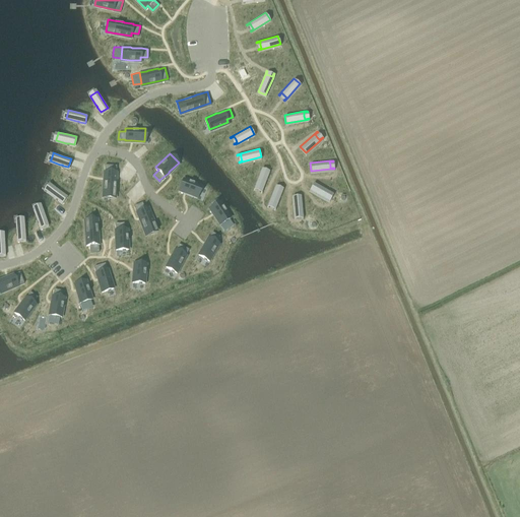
[(103,195),(103,196),(114,196),(115,196),(115,190),(116,171),(116,164),(105,164),(104,171),(104,176),(104,177),(104,178),(103,190),(103,195)]
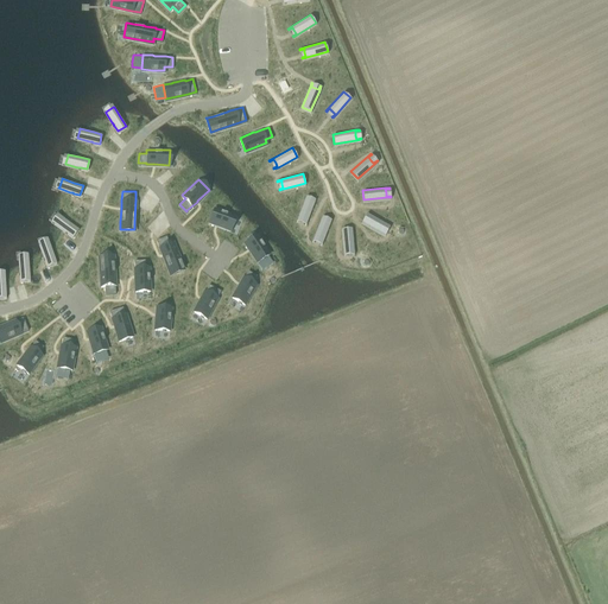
[(298,216),(296,220),(297,220),(299,216),(303,217),(306,218),(304,223),(305,223),(308,220),(315,198),(305,195),(298,216)]
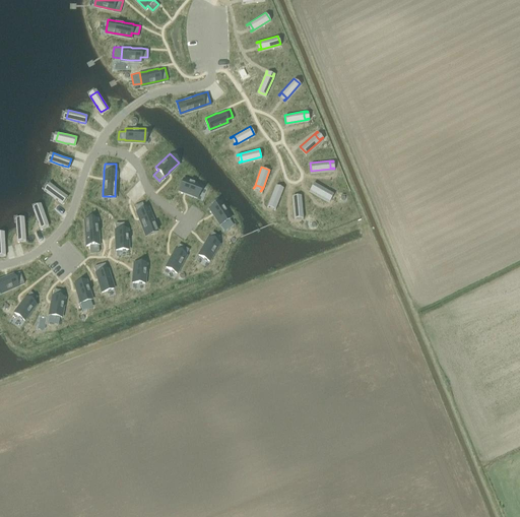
[(183,177),(179,189),(183,191),(184,191),(186,191),(197,196),(201,184),(183,177)]
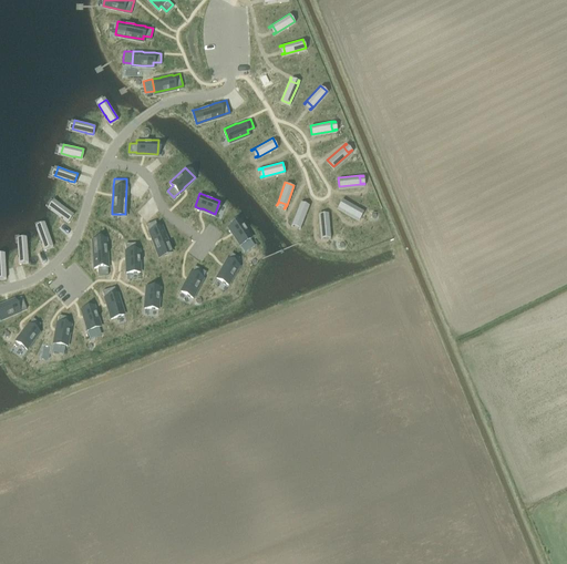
[(341,198),(337,206),(356,216),(359,218),(360,217),(356,215),(358,213),(359,209),(363,211),(360,208),(341,198)]
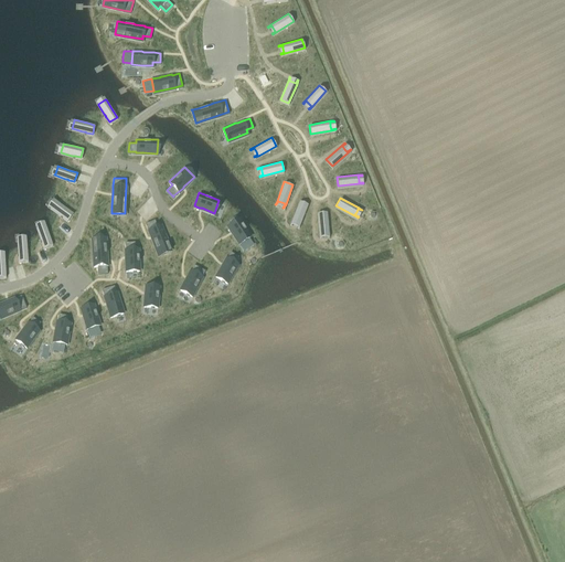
[(51,207),(51,208),(59,213),(60,214),(61,215),(63,216),(67,220),(73,212),(62,204),(56,200),(55,201),(51,207)]
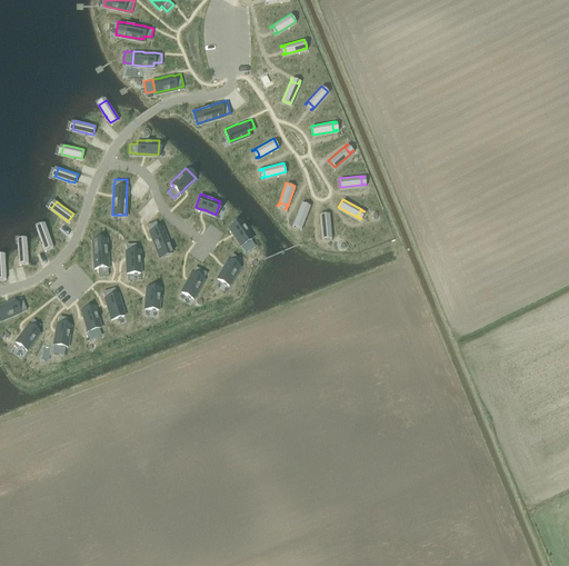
[(293,220),(292,225),(293,225),(295,221),(298,222),(301,224),(300,228),(301,228),(302,225),(310,205),(301,201),(293,220)]
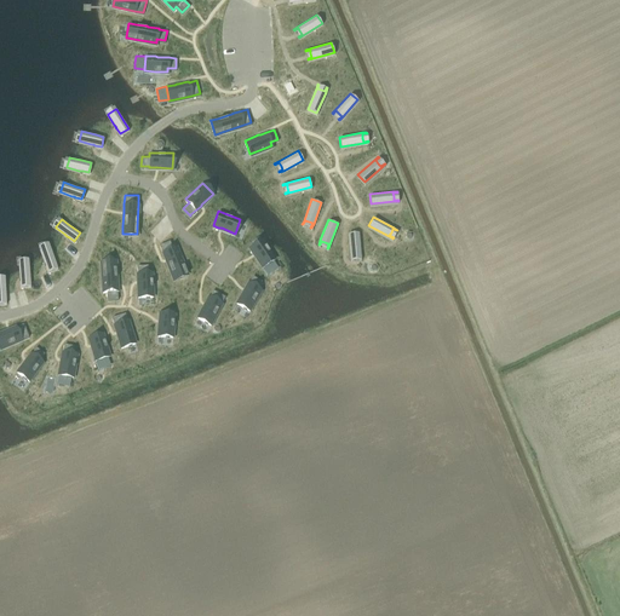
[(359,231),(349,231),(350,254),(351,259),(352,259),(351,254),(356,254),(360,254),(360,258),(361,258),(361,254),(359,231)]
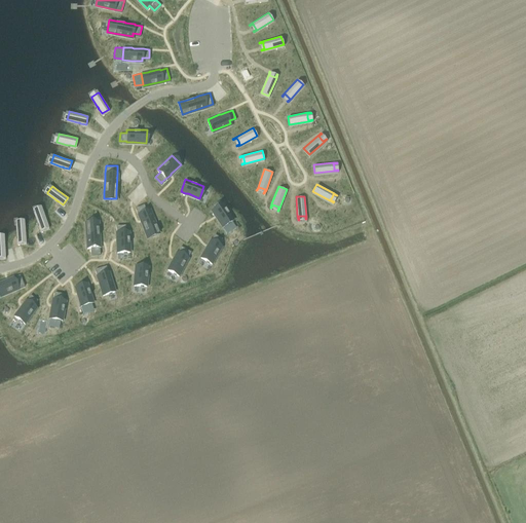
[(217,206),(212,209),(215,214),(215,215),(216,215),(222,225),(231,220),(233,219),(222,202),(221,202),(219,199),(215,202),(217,206)]
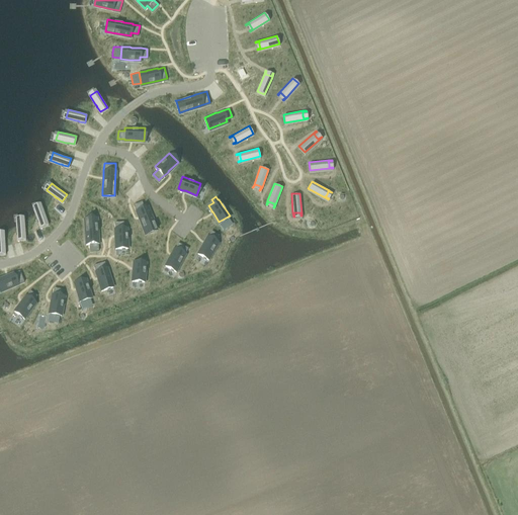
[(142,200),(134,203),(136,209),(138,215),(138,216),(139,217),(143,228),(145,233),(146,233),(156,229),(157,229),(156,228),(154,223),(147,205),(144,206),(142,200)]
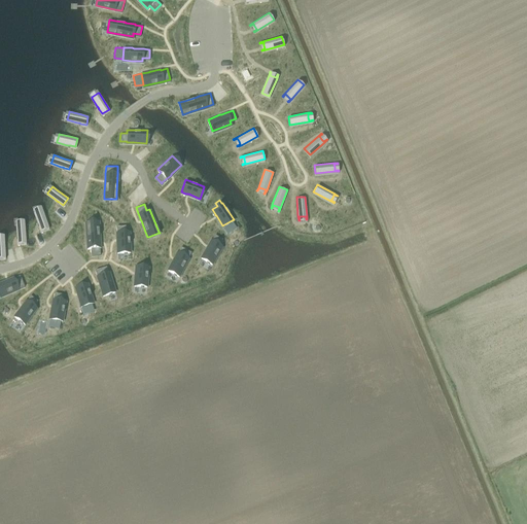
[(35,211),(34,212),(37,219),(38,221),(38,223),(39,224),(40,230),(48,228),(44,215),(42,209),(41,209),(35,211)]
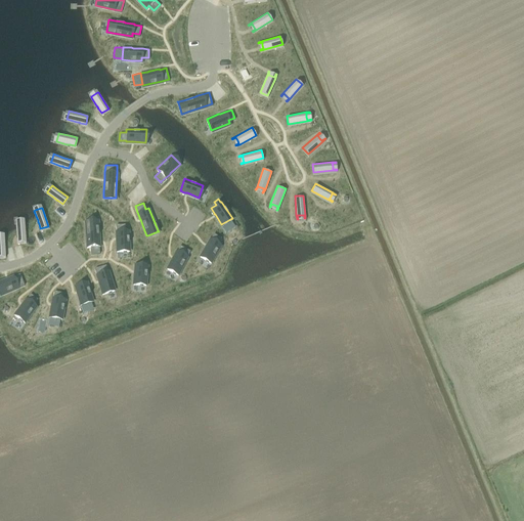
[(97,219),(85,220),(86,226),(87,246),(90,246),(90,252),(99,252),(99,245),(99,240),(99,239),(98,237),(98,225),(97,219)]
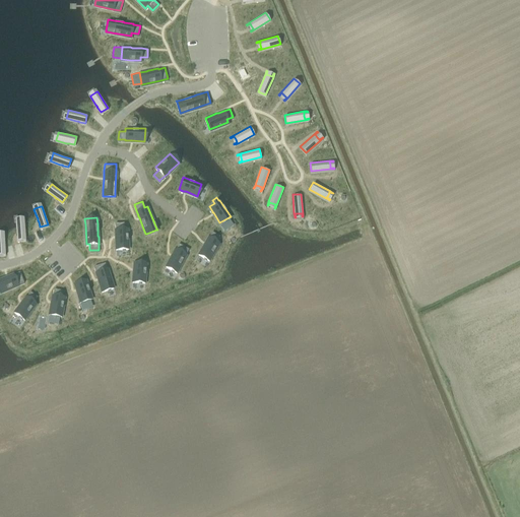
[(229,217),(219,222),(223,230),(233,223),(229,217)]
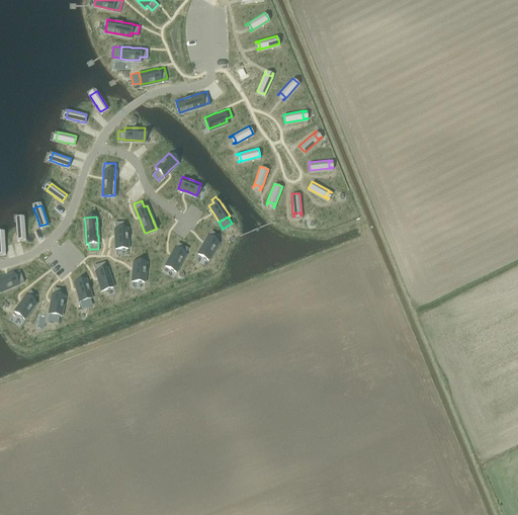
[(16,220),(15,220),(16,230),(16,231),(16,233),(17,239),(25,238),(24,227),(23,219),(22,219),(16,220)]
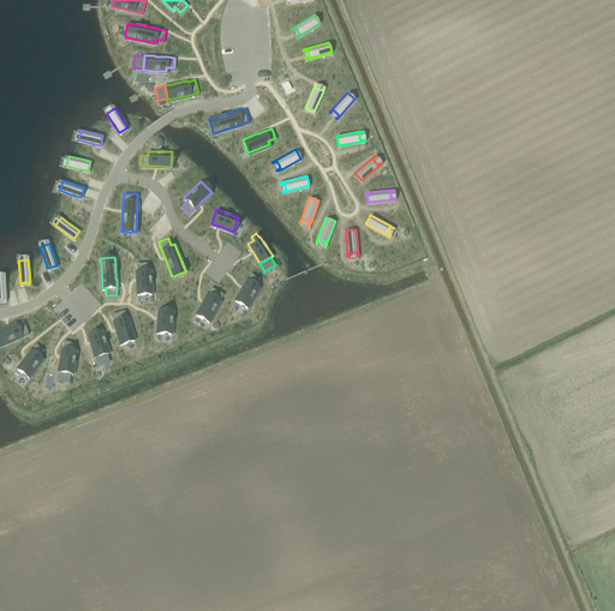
[(136,270),(136,276),(136,277),(136,279),(137,293),(151,292),(150,269),(147,269),(147,262),(136,262),(136,270)]
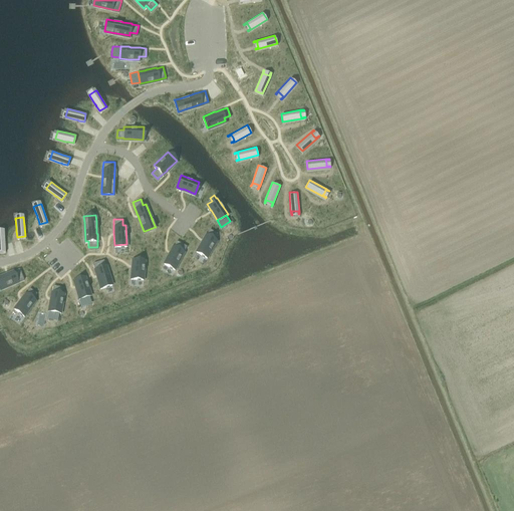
[(202,240),(196,250),(207,256),(216,240),(214,238),(217,232),(210,228),(206,233),(203,238),(203,239),(202,240)]
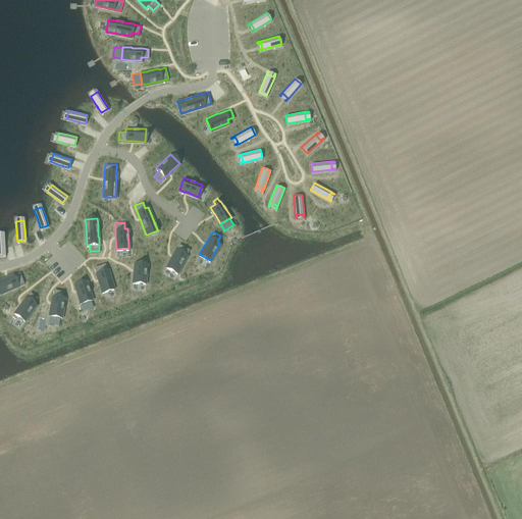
[(172,255),(166,266),(177,272),(187,255),(186,255),(190,249),(179,243),(175,249),(172,254),(172,255)]
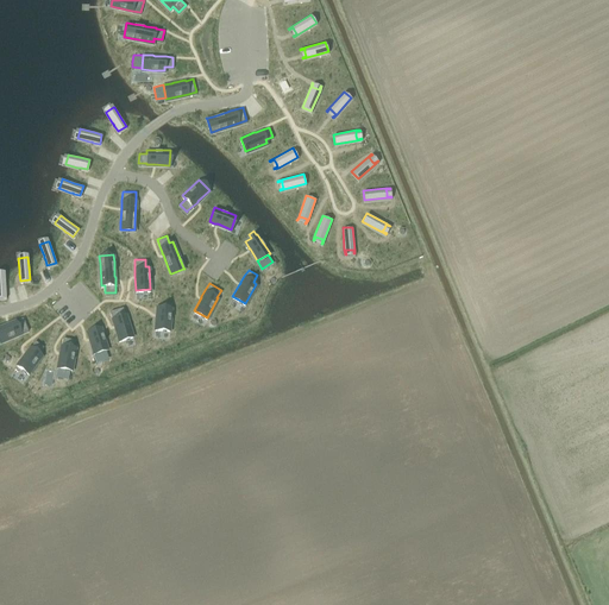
[(156,314),(155,328),(169,329),(171,307),(170,307),(171,303),(164,302),(164,307),(157,306),(156,312),(156,313),(156,314)]
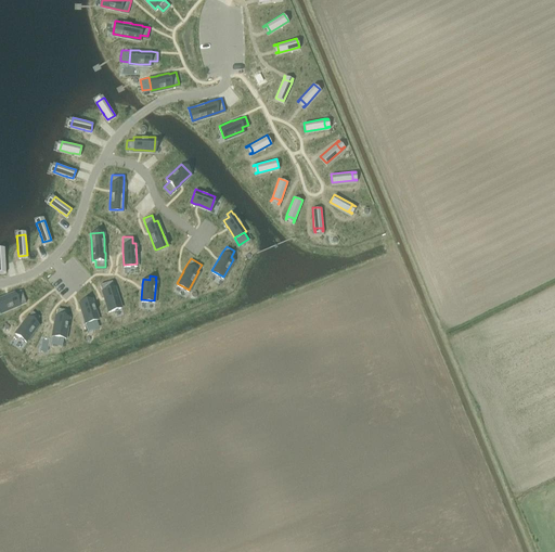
[(112,279),(100,283),(102,290),(103,295),(104,296),(104,297),(107,310),(113,308),(120,306),(114,286),(112,279)]
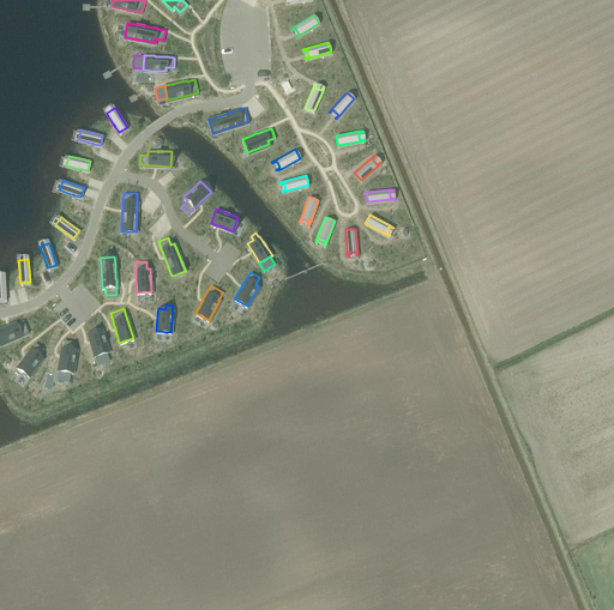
[(6,325),(0,327),(0,343),(22,336),(20,334),(29,332),(23,319),(16,322),(16,321),(8,325),(6,325)]
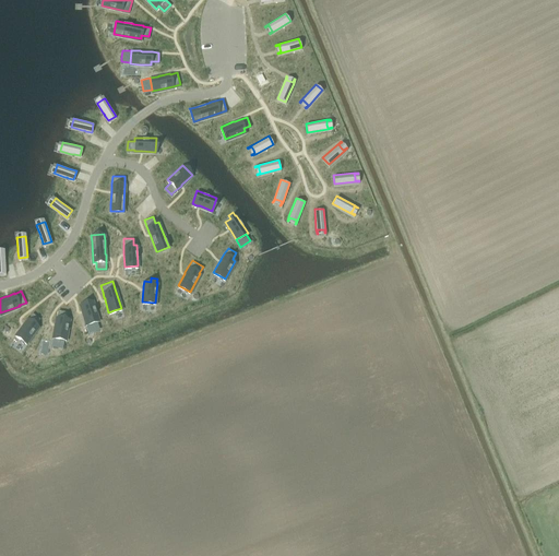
[(93,299),(80,304),(81,309),(82,310),(82,311),(85,323),(97,320),(98,320),(93,299)]
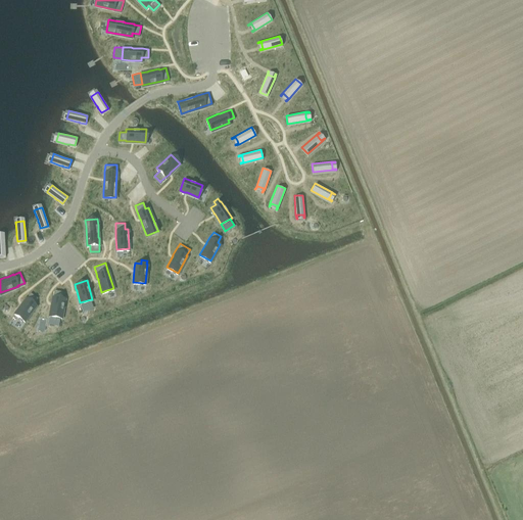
[(51,302),(49,315),(59,317),(61,317),(64,297),(61,297),(62,290),(54,289),(53,295),(52,295),(51,300),(51,301),(51,302)]
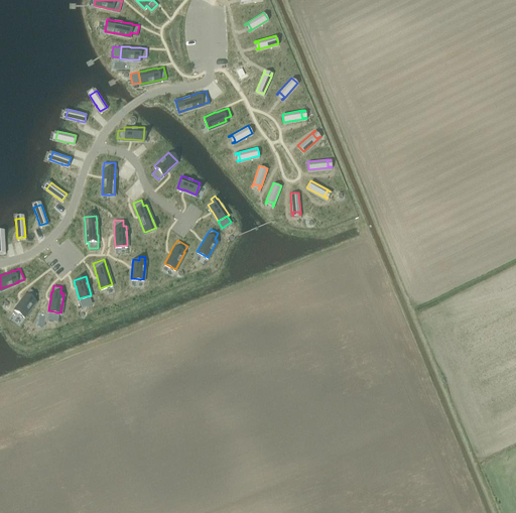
[(21,299),(14,308),(24,315),(35,300),(32,298),(36,293),(29,287),(25,293),(22,297),(21,298),(21,299)]
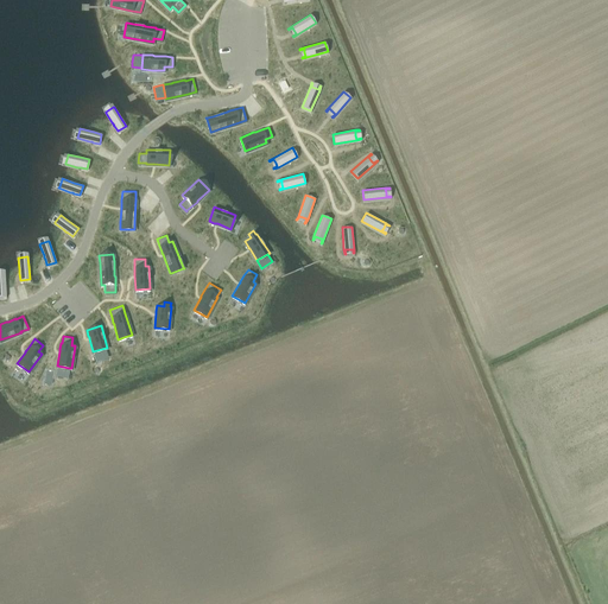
[(106,348),(93,351),(95,360),(108,356),(106,348)]
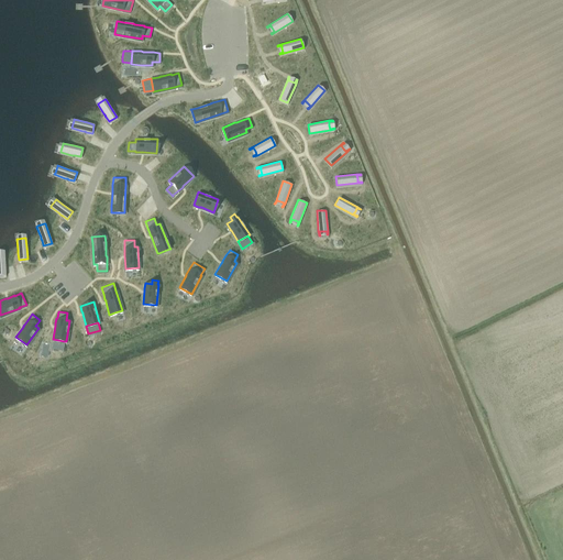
[(64,341),(53,339),(52,348),(63,350),(64,341)]
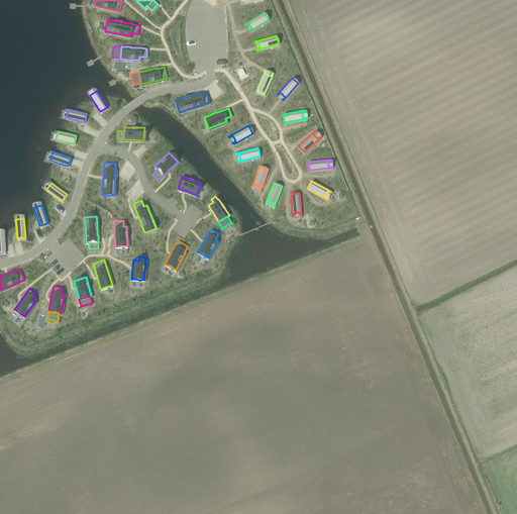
All buildings are outlined.
